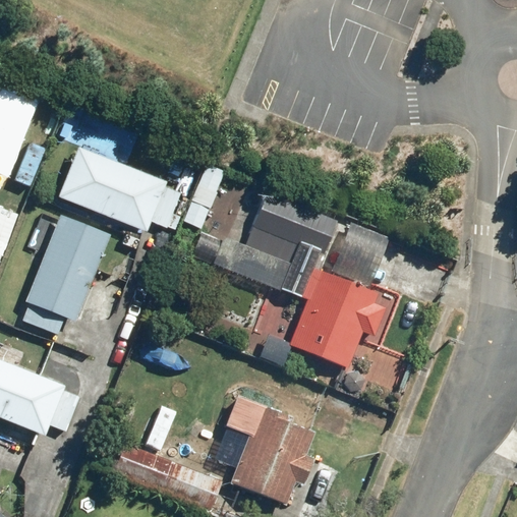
[(39,103),(0,85),(0,176),(6,179),(39,103)]
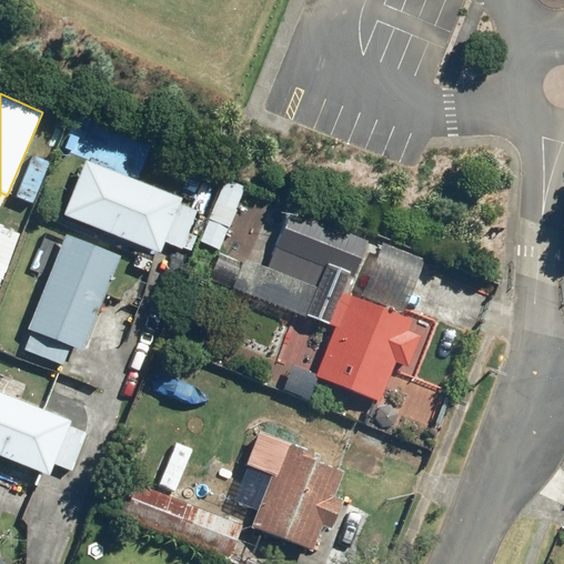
[(86,158),(63,213),(157,250),(161,241),(183,250),(201,203),(86,158)]
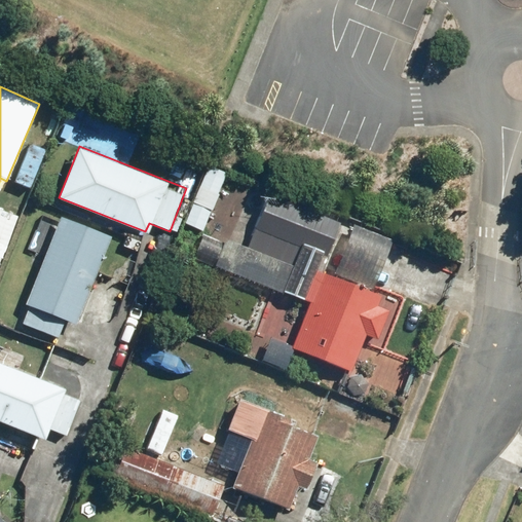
[(228,169),(210,160),(184,222),(202,230),(228,169)]
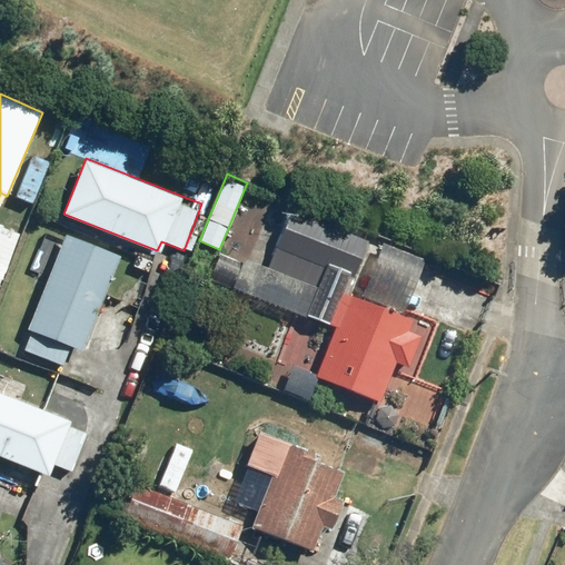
[(366,234),(294,207),(258,300),(330,327),(345,288),(366,234)]
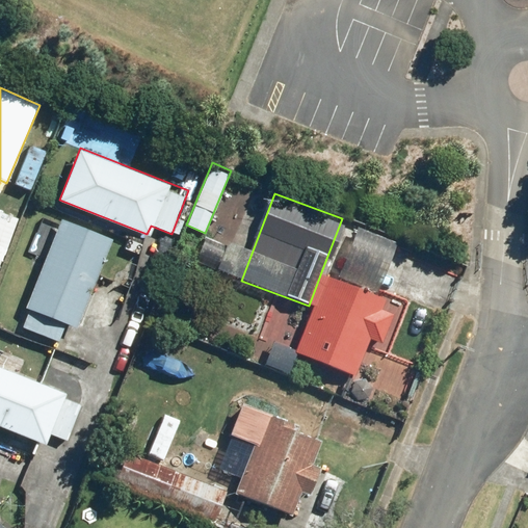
[(113,242),(44,214),(35,234),(54,241),(21,326),(63,343),(71,323),(79,326),(113,242)]
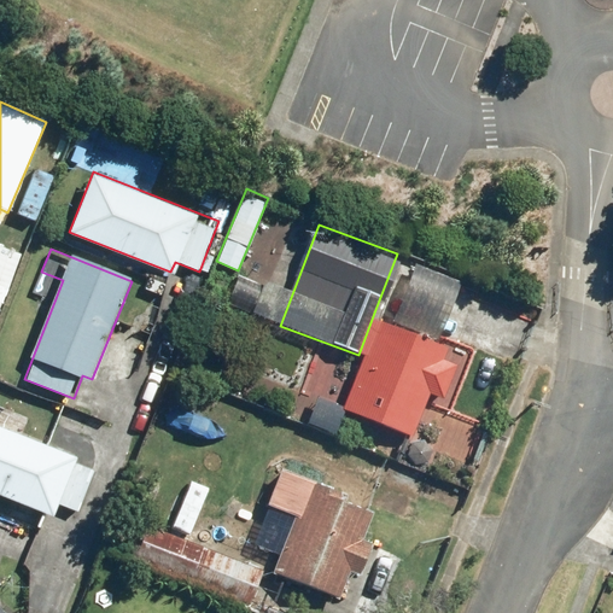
[(416,260),(393,320),(441,338),(463,278),(416,260)]
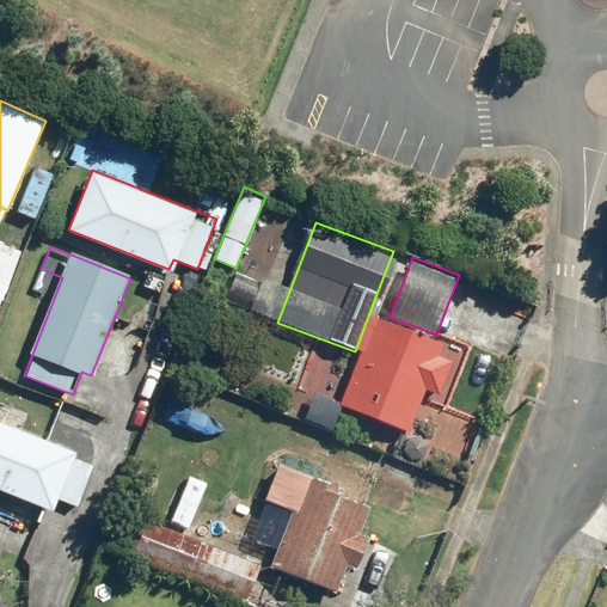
[(345,375),(335,403),(411,431),(428,387),(451,396),(468,347),(436,335),(390,317),(371,310),(355,351),(361,354),(353,379),(345,375)]
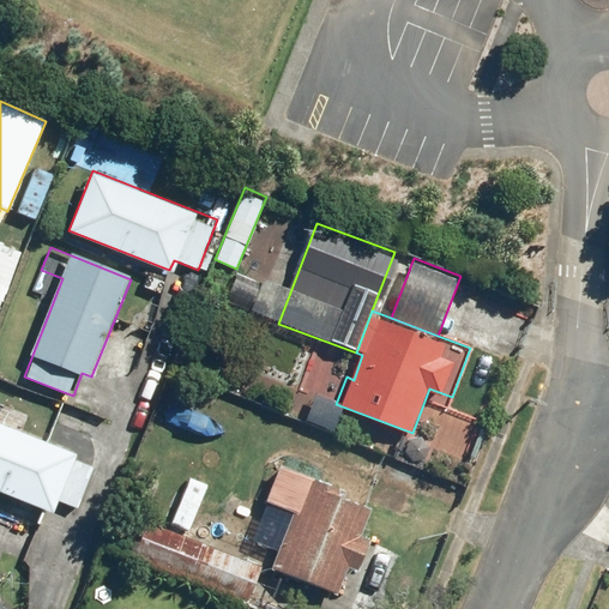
[(96,459),(0,422),(0,490),(54,512),(60,496),(79,504),(96,459)]
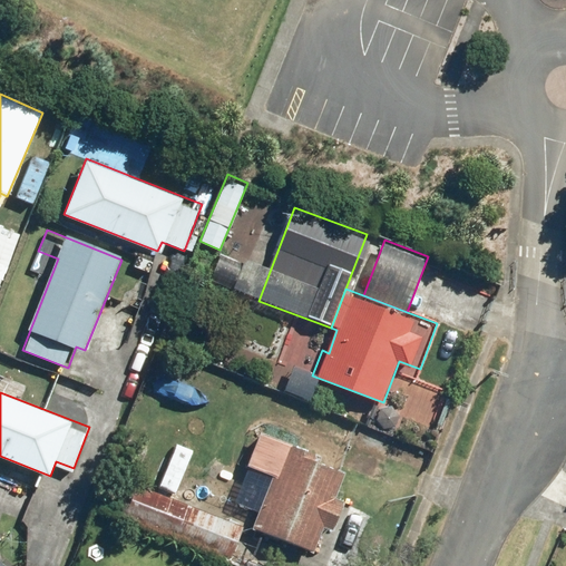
[(323,454),(262,429),(246,467),(253,470),(240,504),(260,511),(252,528),(311,553),(323,524),(333,527),(344,500),(337,497),(347,472),(320,461),(323,454)]
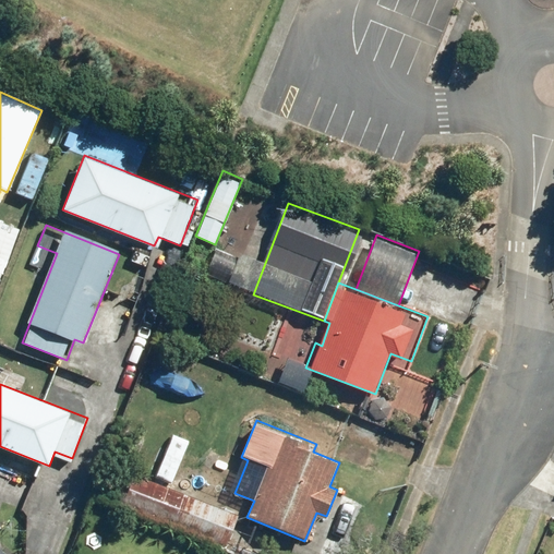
[(190,435),(173,429),(158,470),(173,477),(190,435)]
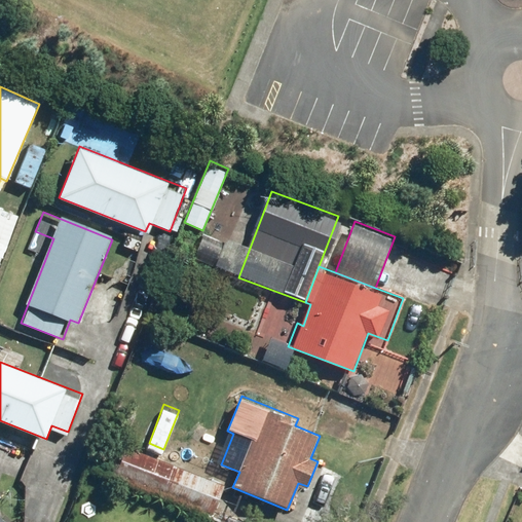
[(228,483),(125,444),(114,476),(216,514),(228,483)]
